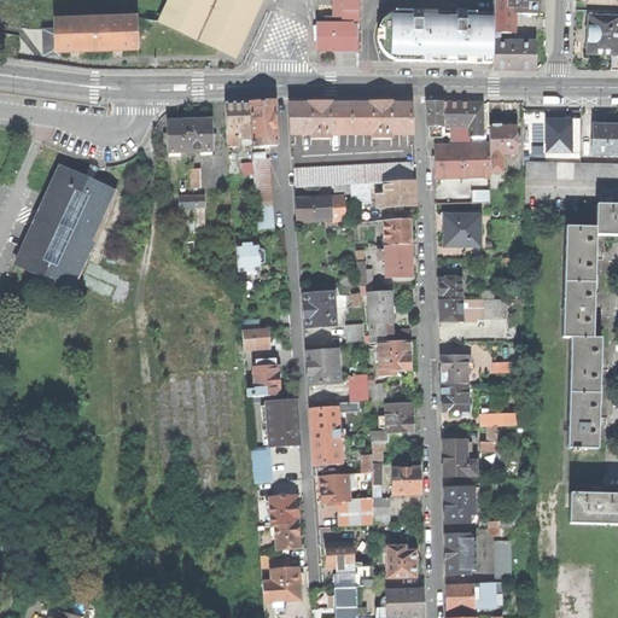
[(172,0),(162,23),(198,39),(214,5),(202,0),(172,0)]
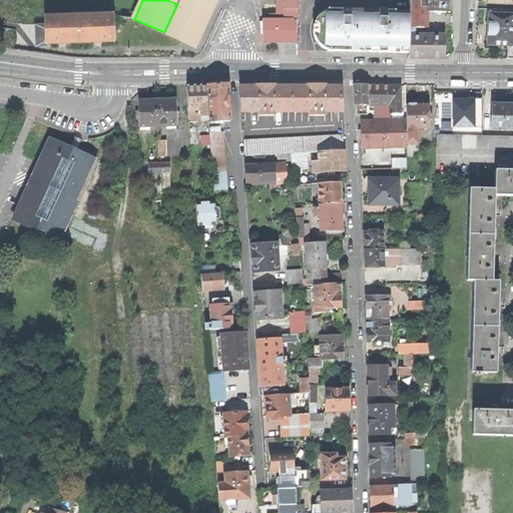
[(194,46),(213,0),(178,0),(177,4),(164,32),(194,46)]
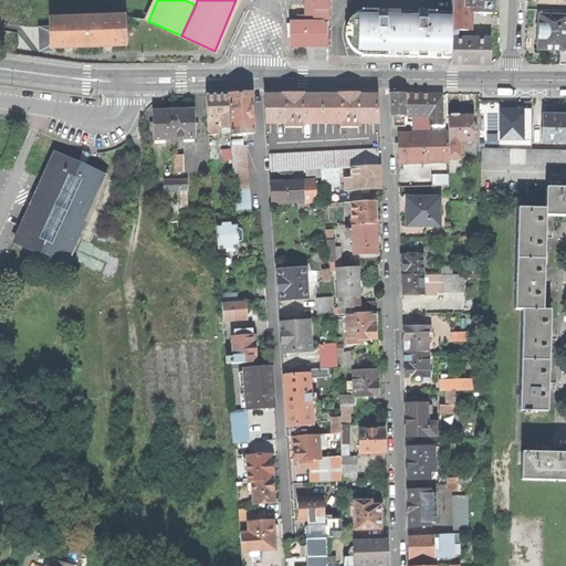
[(305,0),(305,17),(305,23),(328,23),(328,0),(305,0)]
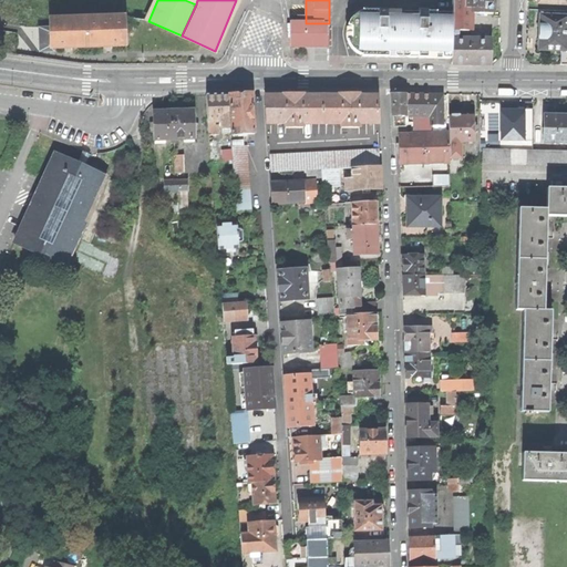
[(473,8),(473,13),(493,14),(493,0),(465,0),(465,8),(470,8),(473,8)]
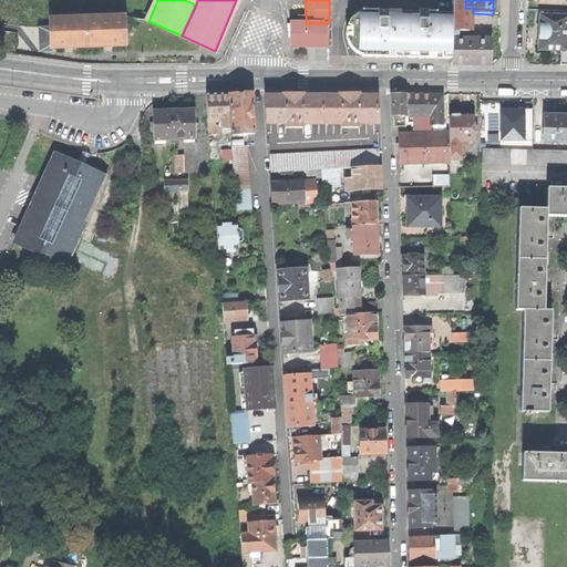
[(459,30),(470,31),(470,8),(465,8),(453,8),(453,12),(452,30),(459,30)]
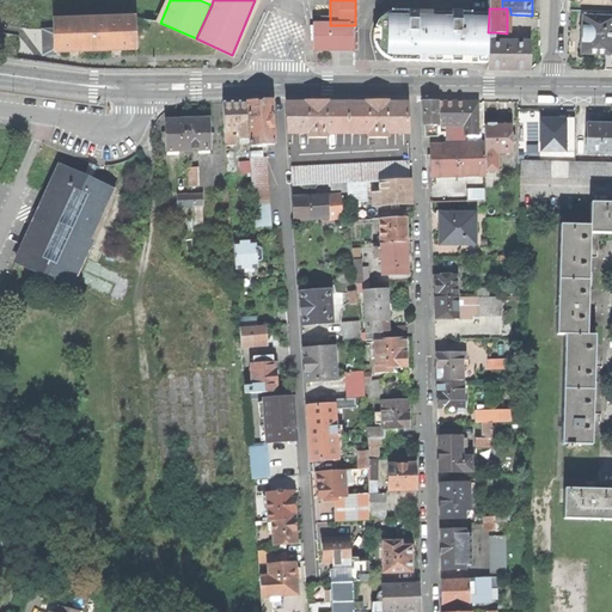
[(458,62),(488,63),(488,42),(488,32),(489,13),(391,11),(391,12),(387,13),(383,17),(379,20),(375,26),(374,31),(373,37),(374,43),(375,48),(379,51),(383,55),(386,59),(391,60),(391,61),(418,62),(458,62)]
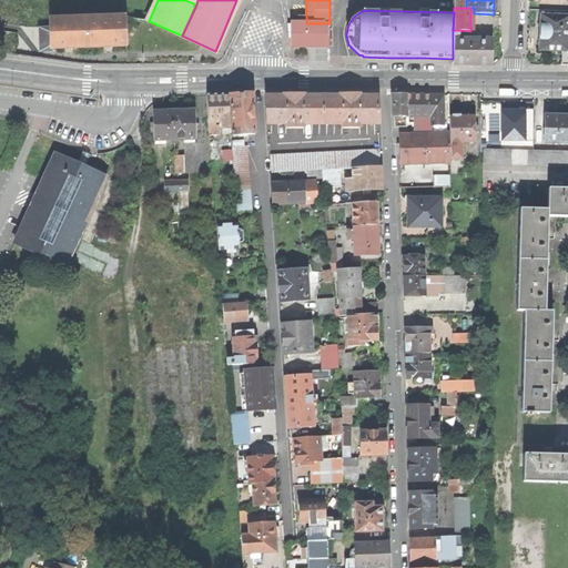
[(567,17),(541,16),(540,31),(540,51),(551,51),(563,52),(561,66),(567,66),(567,17)]
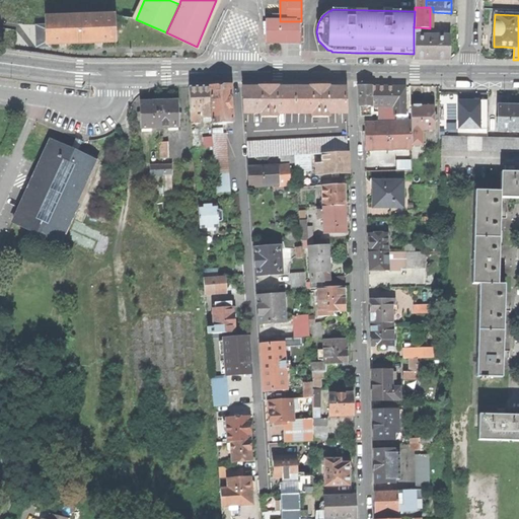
[(79,17),(80,43),(112,42),(115,42),(114,40),(113,40),(113,18),(114,18),(114,15),(110,16),(79,17)]
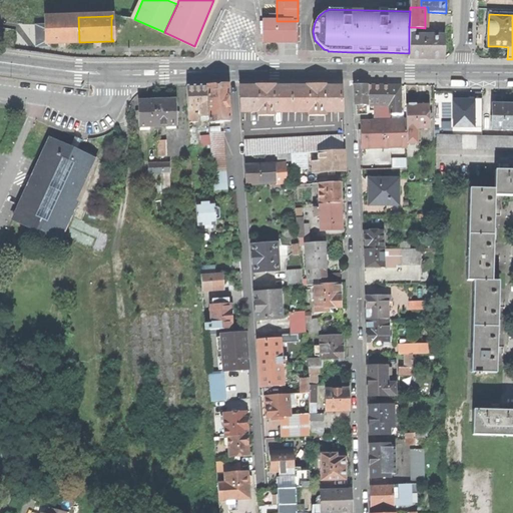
[(64,42),(79,42),(78,17),(46,18),(46,25),(46,43),(64,42)]
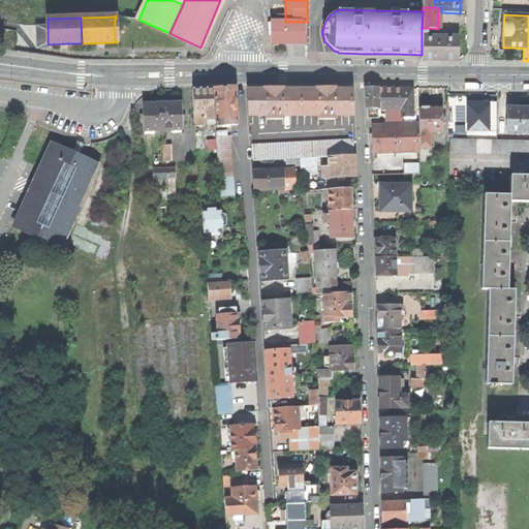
[(272,43),(306,43),(306,26),(307,26),(307,22),(285,22),(278,22),(271,22),(272,43)]
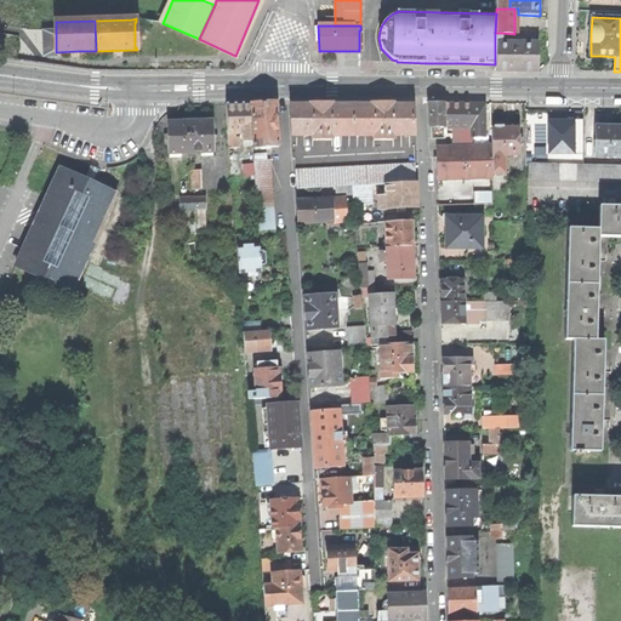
[(57,56),(56,52),(56,30),(40,32),(41,57),(57,56)]
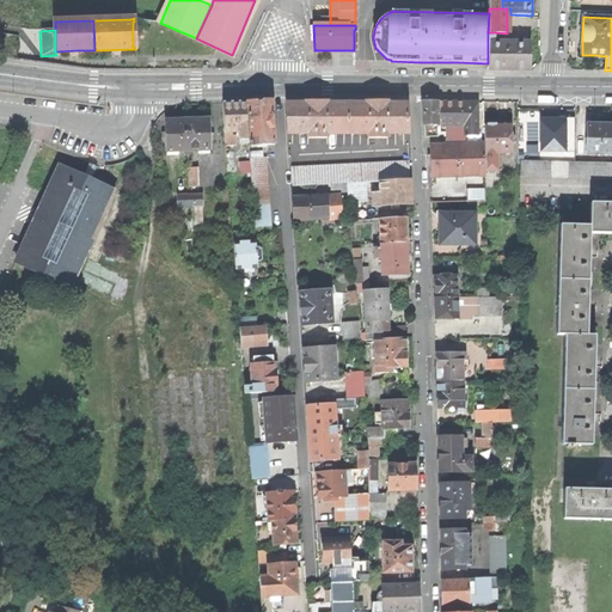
[(488,63),(487,69),(508,69),(530,69),(530,42),(510,42),(495,42),(488,42),(488,63)]
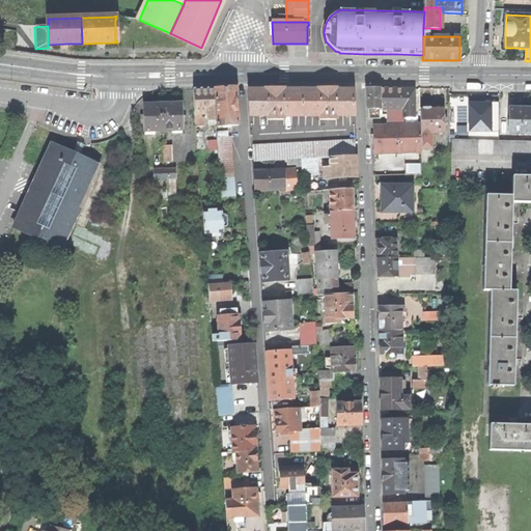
[(216,113),(217,127),(239,126),(238,112),(236,112),(235,101),(238,101),(236,87),(224,88),(214,88),(215,103),(216,103),(217,113),(216,113)]
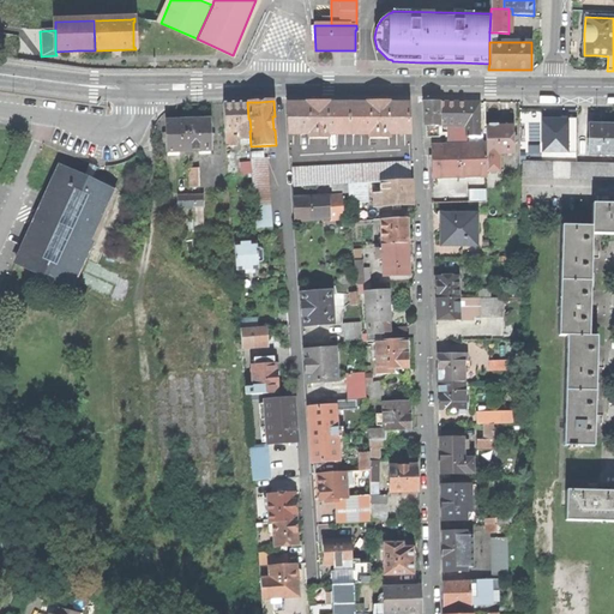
[(288,104),(290,133),(309,133),(309,138),(327,138),(327,134),(369,133),(369,138),(389,138),(389,133),(409,133),(408,103),(389,104),(389,101),(367,102),(367,103),(362,103),(336,104),(327,104),(327,101),(306,101),(307,103),(288,104)]
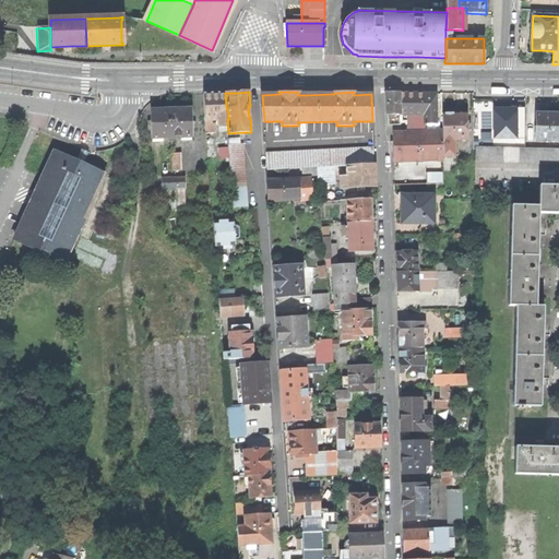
[(388,92),(388,115),(400,115),(409,114),(424,114),(424,122),(437,122),(437,93),(407,92),(388,92)]
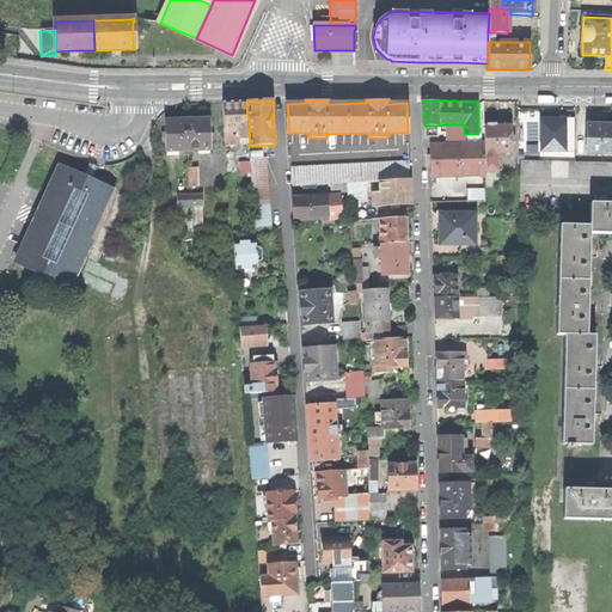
[(239,132),(248,130),(245,102),(222,103),(225,133),(232,132),(239,132)]
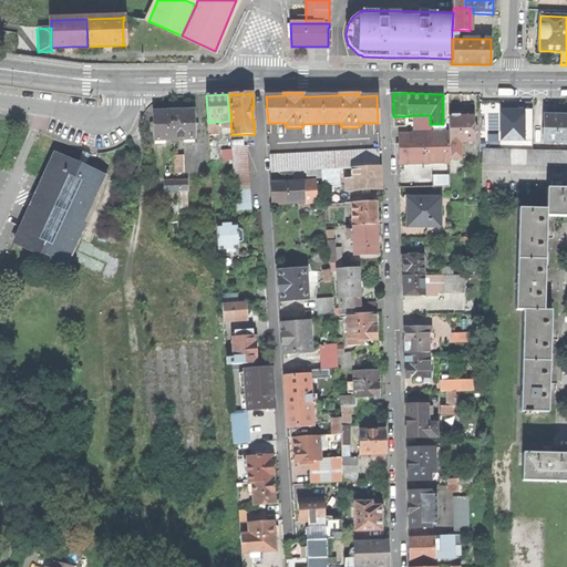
[(500,141),(525,140),(524,107),(498,109),(500,141)]
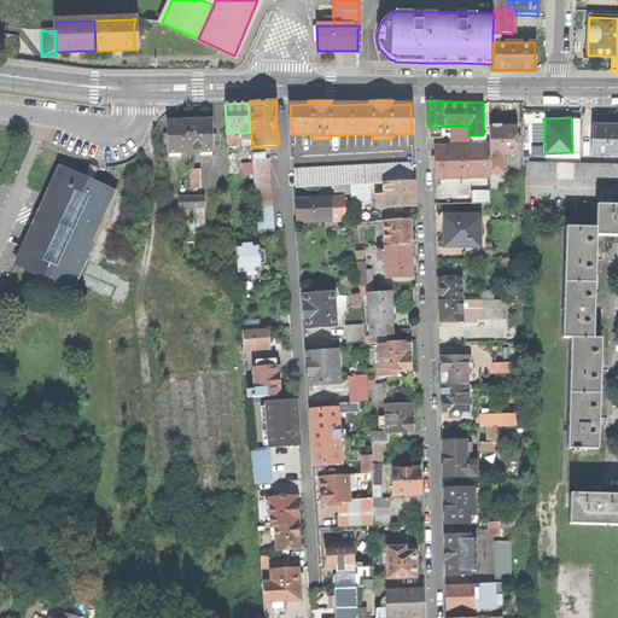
[(168,122),(169,152),(180,152),(202,151),(211,151),(210,121),(200,121),(176,122),(168,122)]
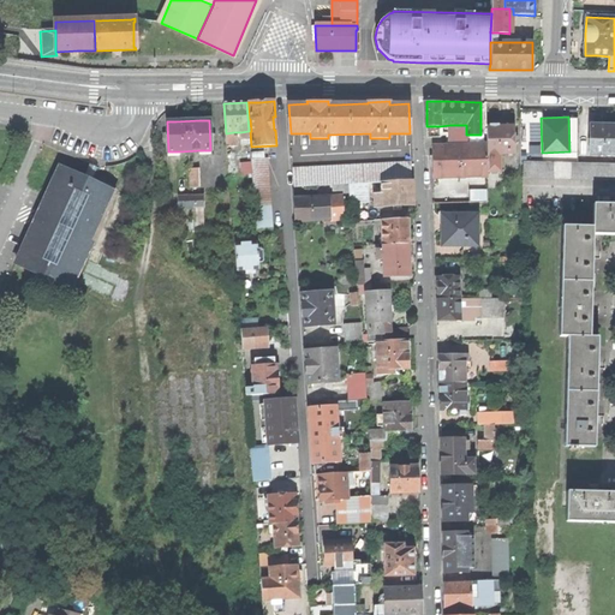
[(508,156),(514,156),(514,125),(505,125),(499,125),(499,124),(497,121),(490,121),(489,124),(489,125),(487,125),(488,144),(488,156),(508,156)]
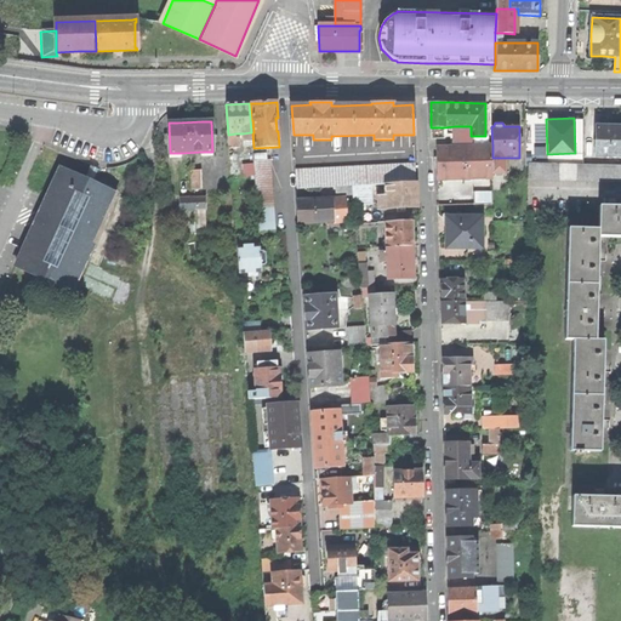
[(471,126),(455,126),(455,147),(472,147),(471,136),(471,126)]
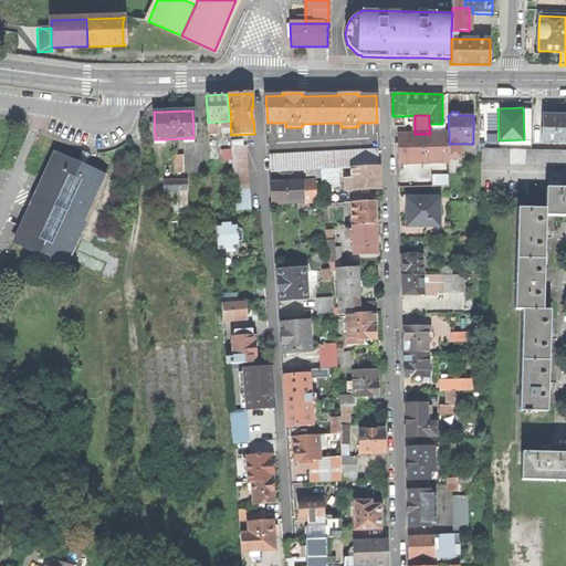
[(565,142),(565,115),(562,115),(557,115),(544,115),(543,142),(565,142)]
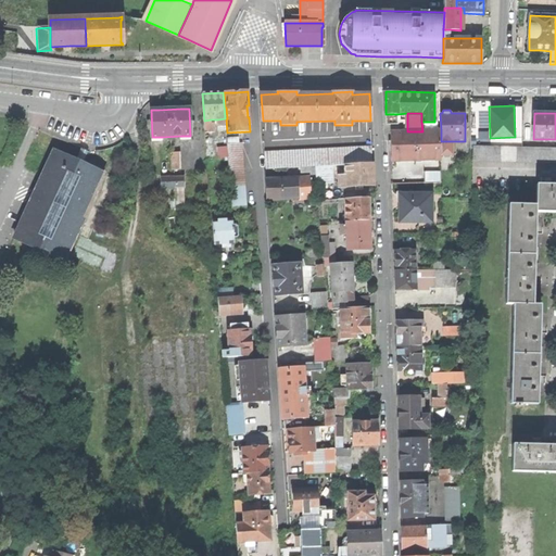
[(397,124),(397,114),(386,114),(387,124),(397,124)]
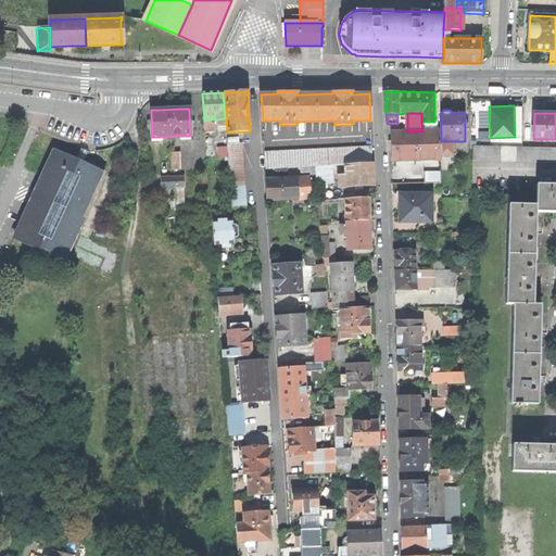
[(211,119),(204,121),(205,133),(215,131),(215,123),(211,123),(211,119)]
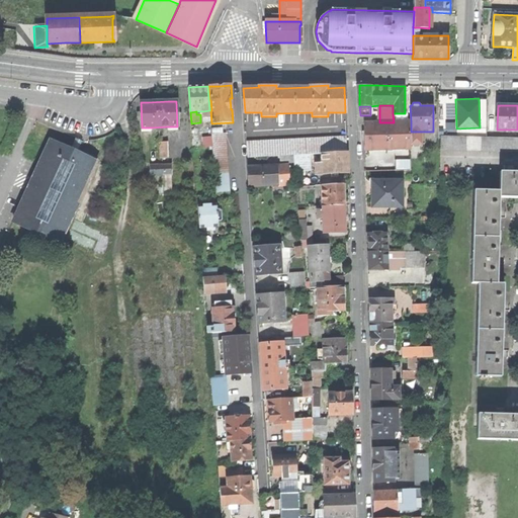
[(364,138),(364,150),(411,149),(411,136),(411,132),(411,121),(394,122),(379,122),(364,122),(364,138)]
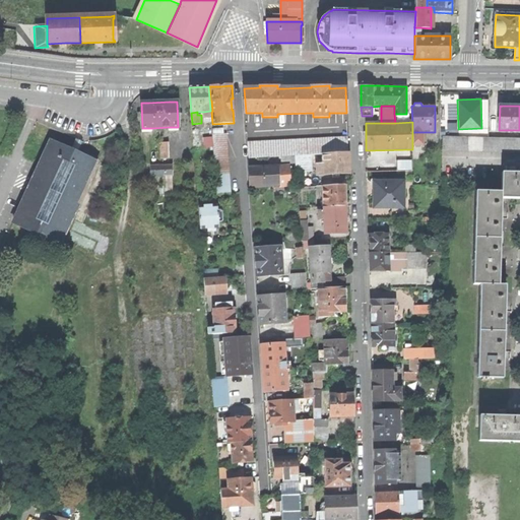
[(212,134),(217,195),(231,194),(226,133),(212,134)]
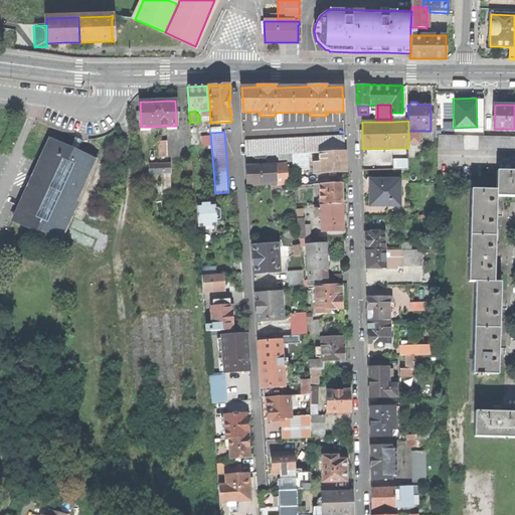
[(245,141),(246,156),(293,154),(308,153),(320,152),(345,151),(344,135),(245,141)]
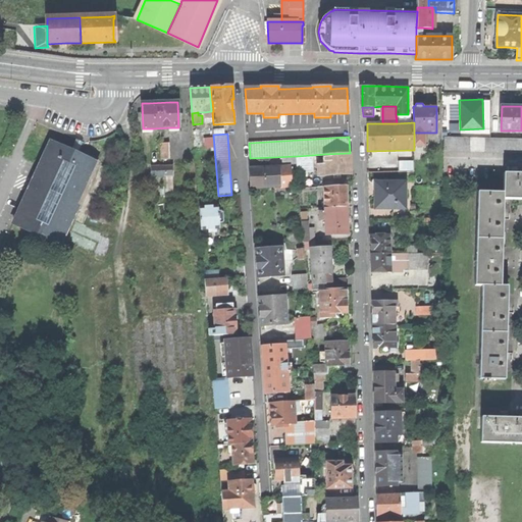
[(444,150),(521,152),(521,138),(444,137),(444,150)]
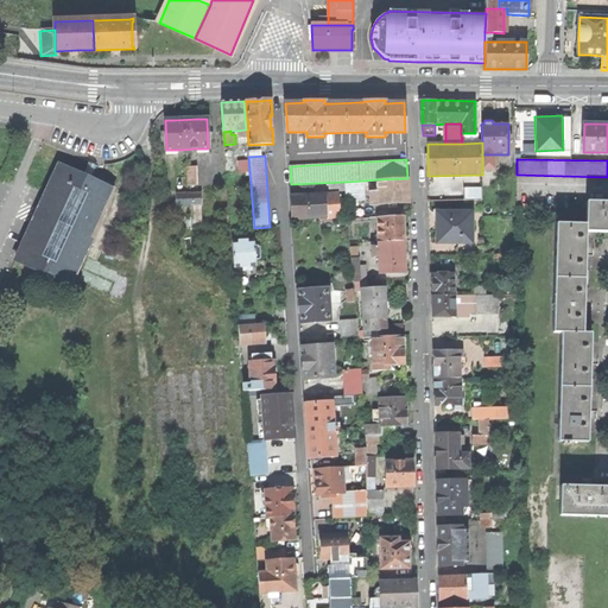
[(59,165),(17,260),(71,285),(114,190),(88,178),(59,165)]
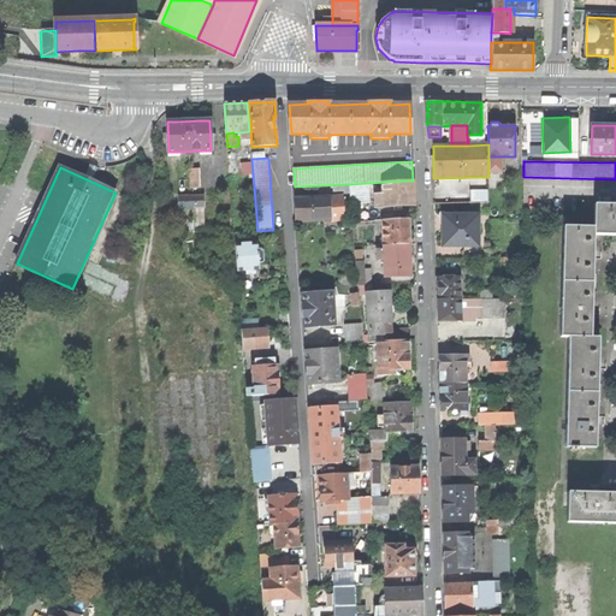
[(190,170),(191,188),(201,188),(200,169),(190,170)]
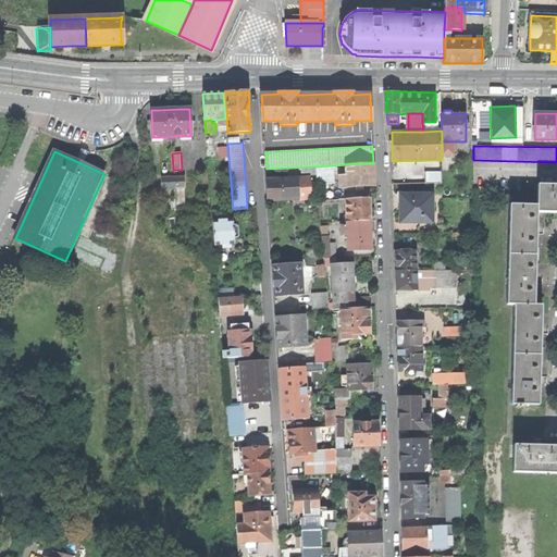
[(374,174),(373,163),(346,164),(347,175),(347,186),(374,185),(374,174)]
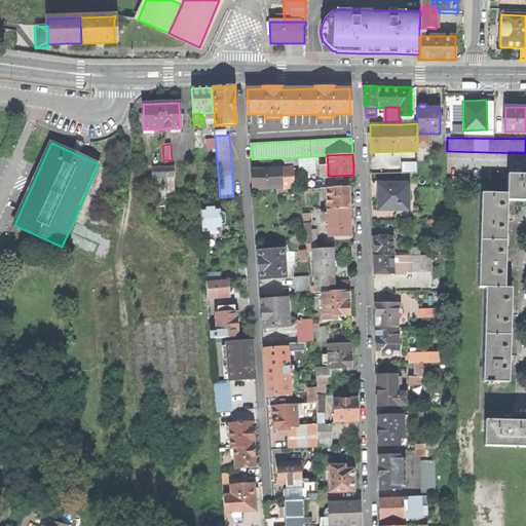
[(314,156),(299,157),(300,174),(315,173),(314,156)]
